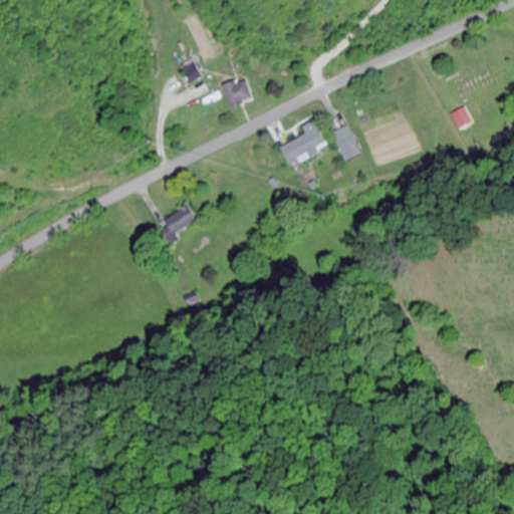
[(191,83),(202,77),(194,62),(183,68),(191,83)]
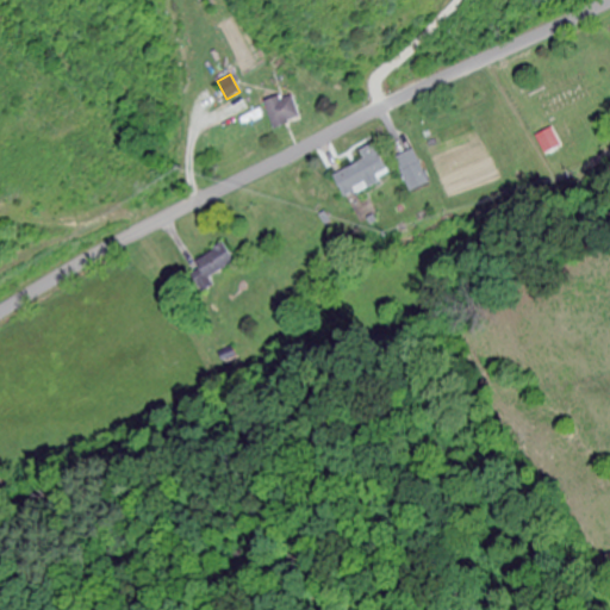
[(274,129),(300,123),(296,98),(269,104),(274,129)]
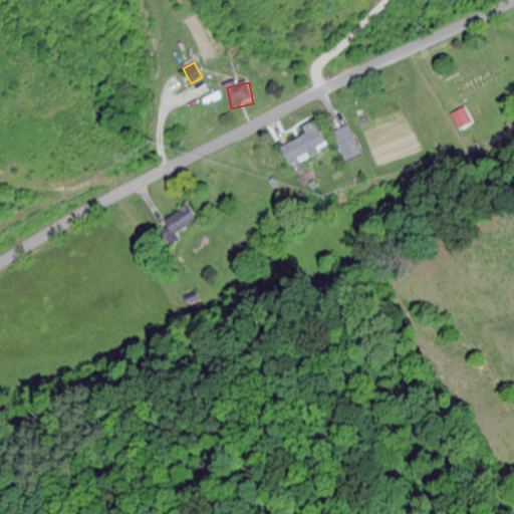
[(282,149),(294,169),(329,149),(318,129),(282,149)]
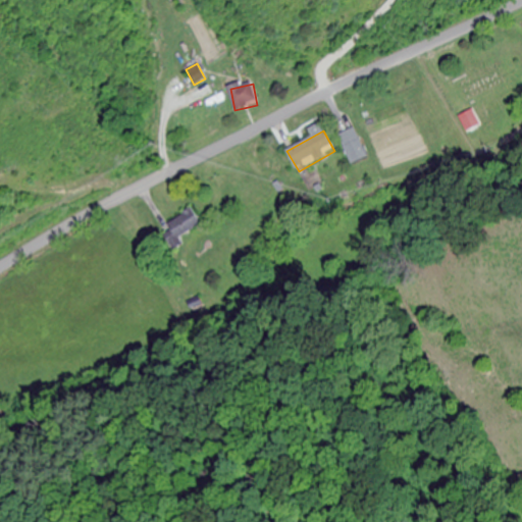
[(364,162),(359,131),(344,134),(348,164),(364,162)]
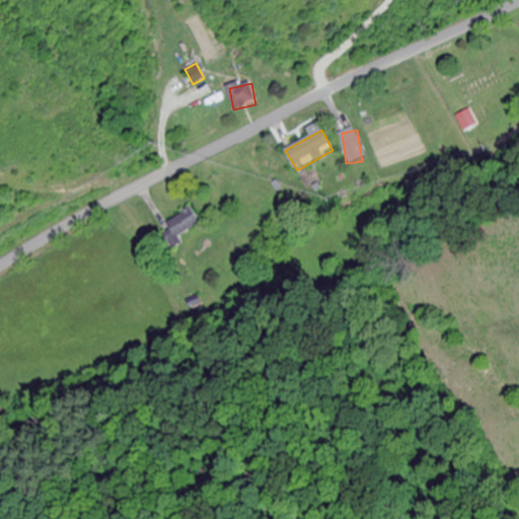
[(163,226),(173,244),(203,228),(193,210),(163,226)]
